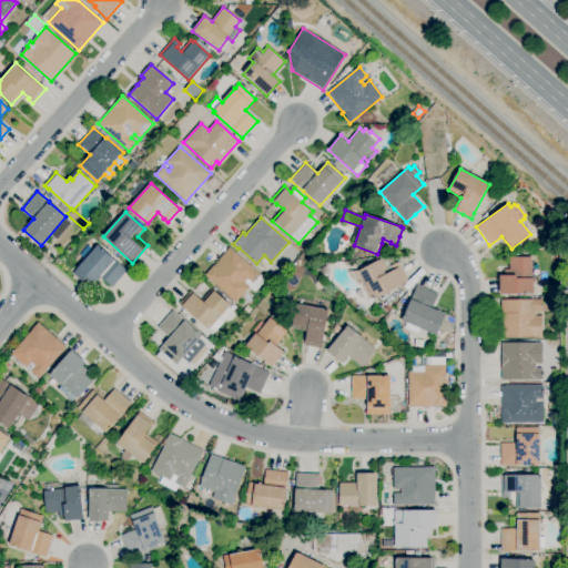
[(90,288),(72,273),(99,244),(128,271),(112,287),(100,277),(90,288)]
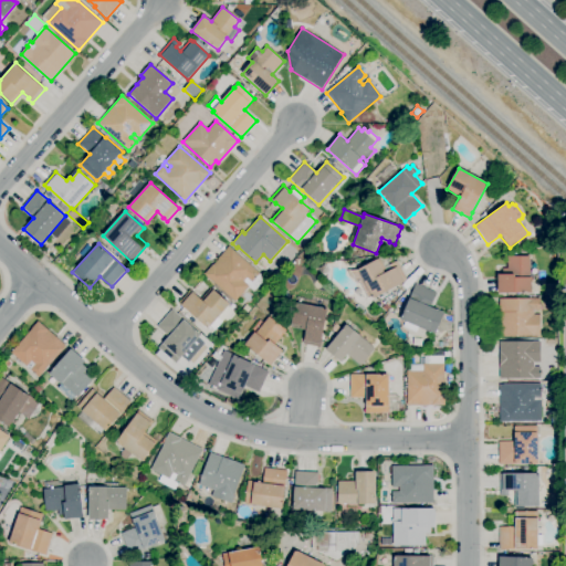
[(236,302),(211,281),(211,282),(203,275),(212,264),(213,265),(219,259),(218,259),(229,247),(265,279),(253,292),(249,287),(236,302)]
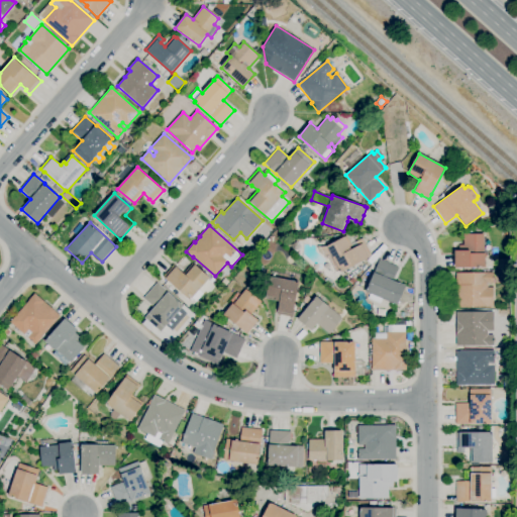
[(454,268),(454,250),(459,250),(459,244),(463,244),(463,233),(484,233),(484,253),(485,253),(485,268),(454,268)]
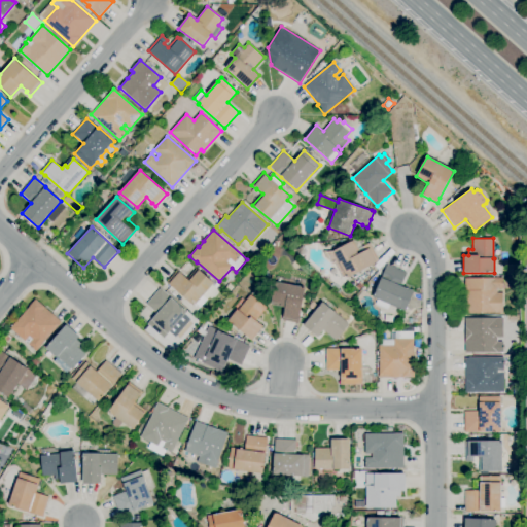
[(332,251),(351,241),(356,250),(370,243),(379,260),(377,261),(377,262),(347,278),(346,276),(343,278),(335,264),(332,265),(330,261),(329,261),(327,259),(322,251),(332,251)]
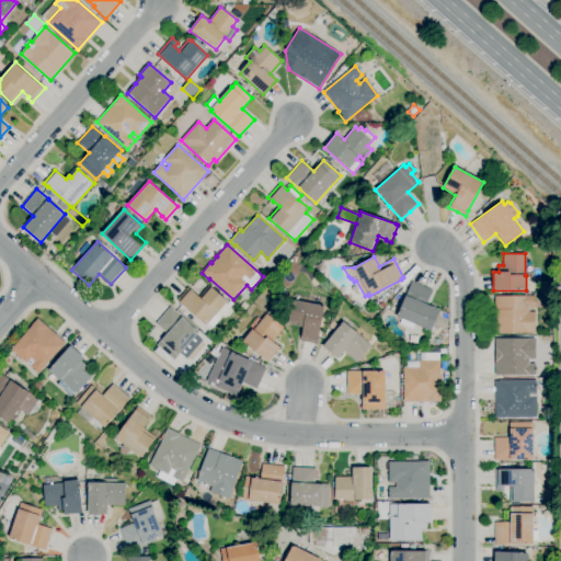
[(320,274),(316,266),(322,262),(327,270),(320,274)]
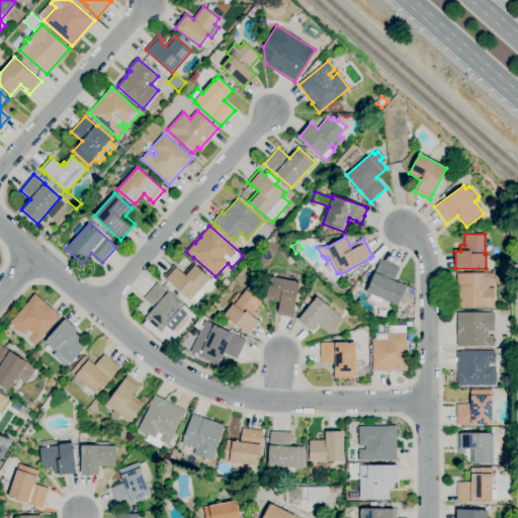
[(398,307),(383,299),(380,306),(368,299),(370,294),(366,292),(380,260),(399,268),(394,280),(407,286),(398,307)]
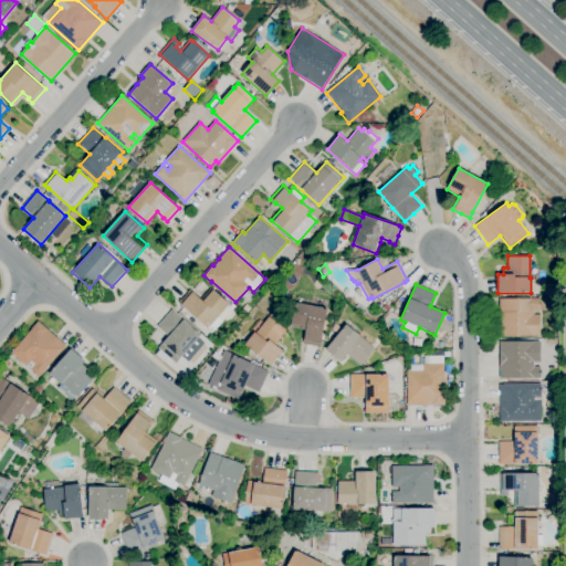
[(208,328),(184,307),(182,308),(178,304),(190,290),(201,299),(211,287),(230,304),(208,328)]
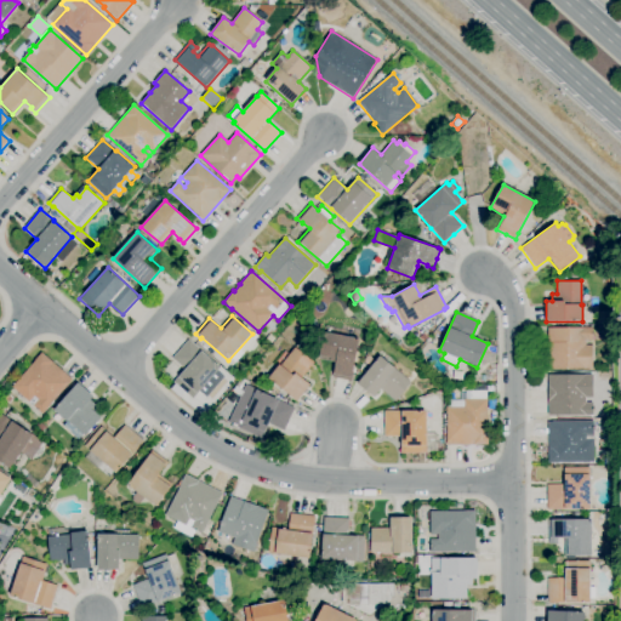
[(311,331),(307,322),(315,318),(319,329),(311,331)]
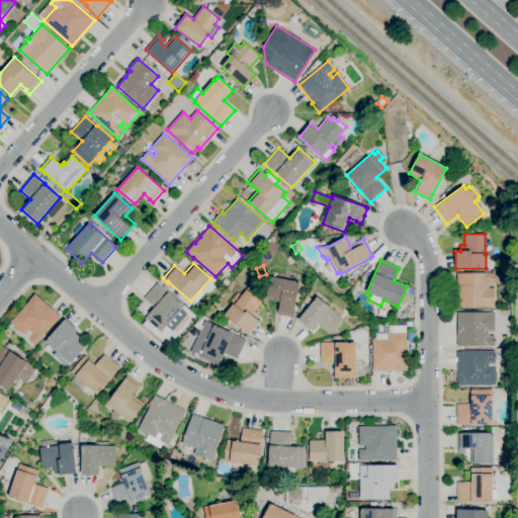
[(456,309),(456,273),(494,273),(494,284),(488,284),(488,288),(494,288),(494,308),(456,309)]
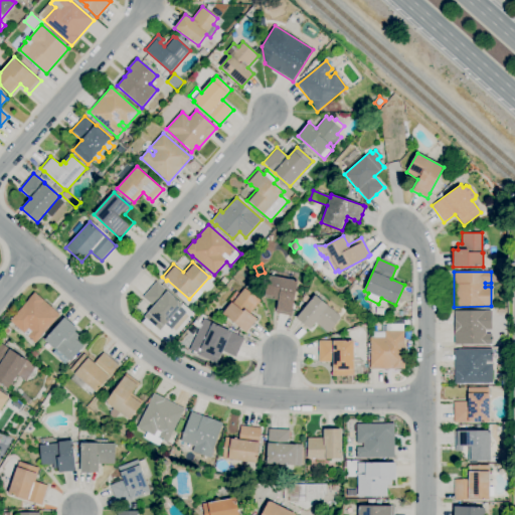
[(292,316),(276,313),(276,309),(277,309),(279,298),(265,296),(269,276),(298,281),(292,311),(293,311),(292,316)]
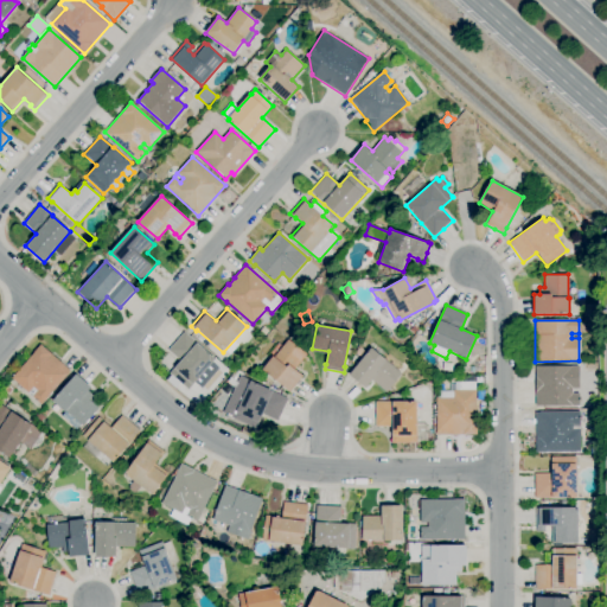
[(414,334),(409,330),(415,325),(419,330),(414,334)]
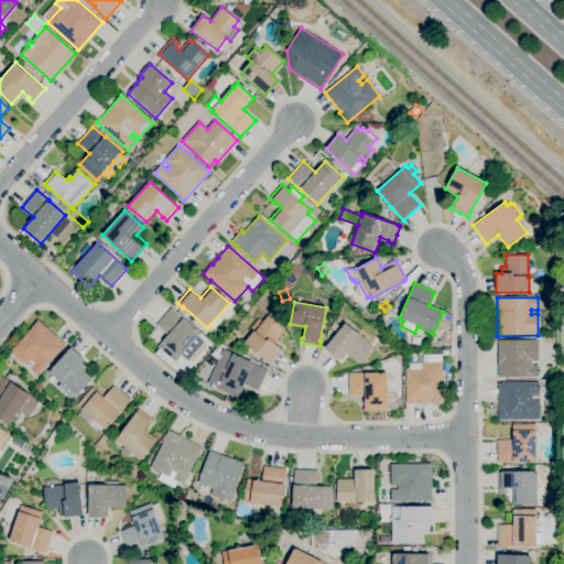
[(175,362),(158,347),(166,336),(155,326),(171,308),(201,334),(197,337),(204,343),(188,360),(182,355),(175,362)]
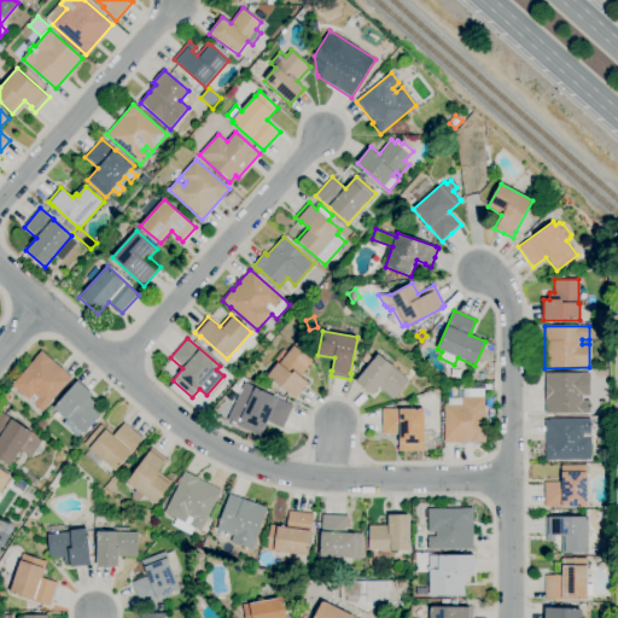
[(296,400),(267,377),(278,362),(279,363),(293,345),(313,361),(301,377),(309,383),(296,400)]
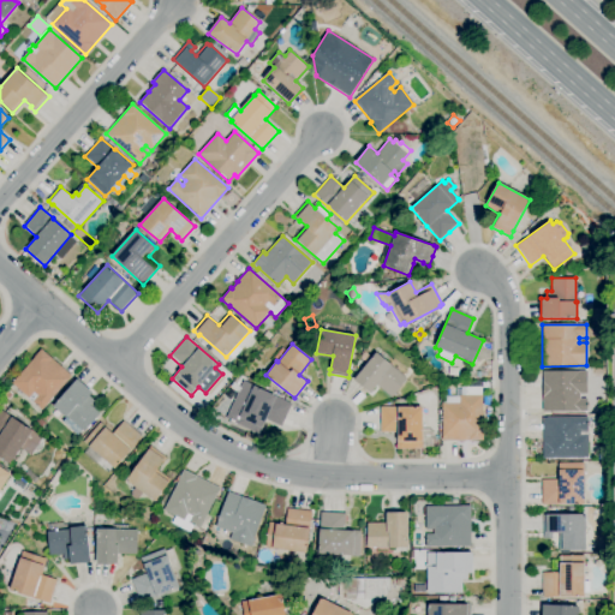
[(42,410),(33,402),(39,396),(35,393),(29,399),(12,383),(35,358),(34,357),(41,350),(52,359),(71,377),(42,410)]
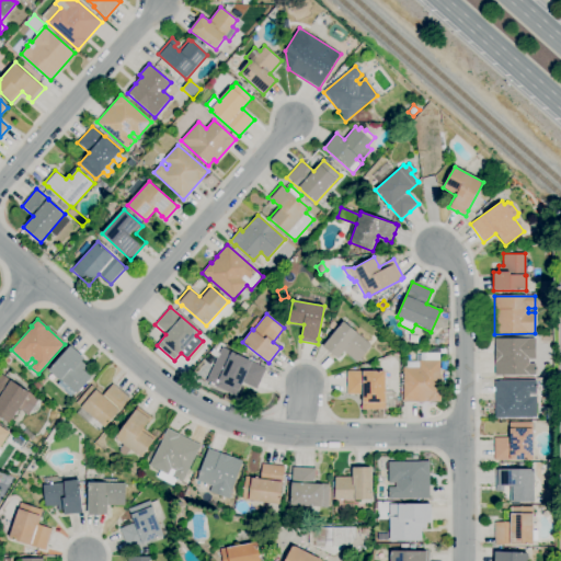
[(357,363),(344,352),(338,358),(322,346),(343,320),(357,332),(356,333),(371,345),(357,363)]
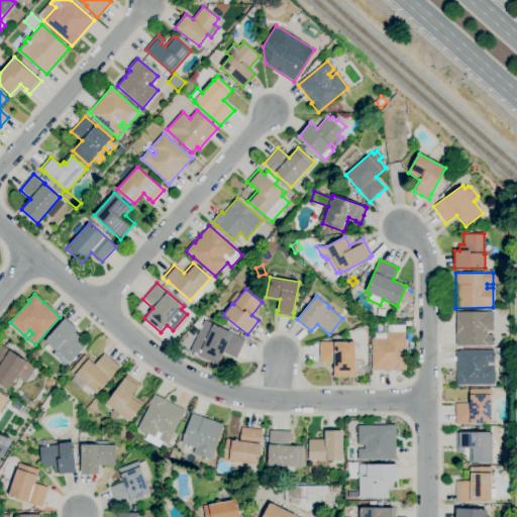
[(375,316),(376,308),(383,309),(383,316),(375,316)]
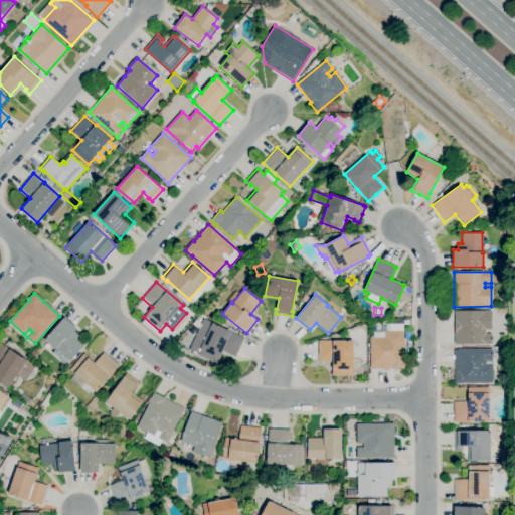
[(492,345),(455,345),(455,311),(492,311),(492,330),(486,330),(486,334),(492,334),(492,345)]
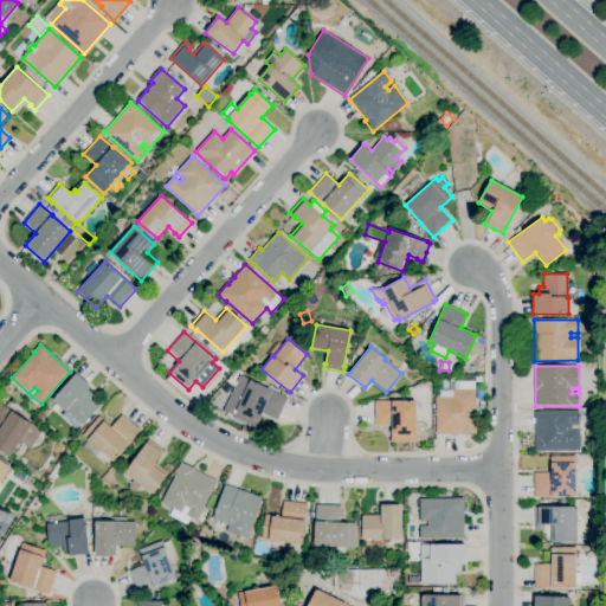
[(77,429),(62,416),(65,412),(53,401),(76,374),(91,387),(88,391),(92,394),(89,399),(100,407),(84,426),(82,424),(77,429)]
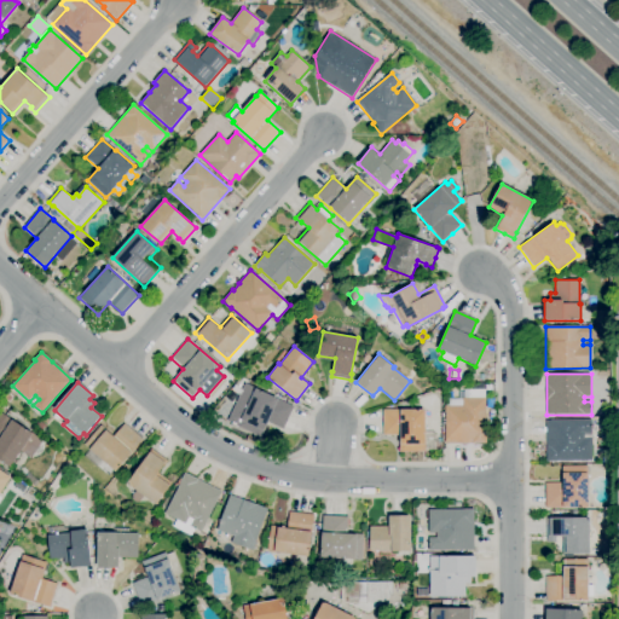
[(261,437),(236,423),(235,426),(232,423),(232,422),(227,420),(246,383),(256,388),(258,387),(277,398),(277,399),(294,408),(283,429),(268,422),(261,437)]
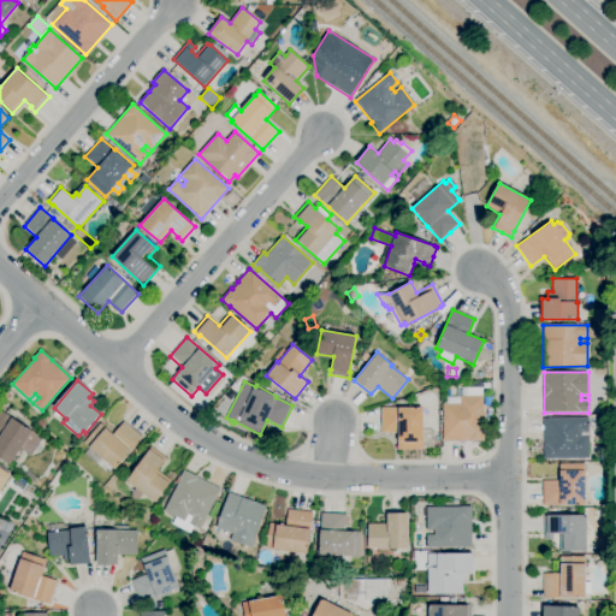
[(232,400),(226,395),(232,386),(238,391),(232,400)]
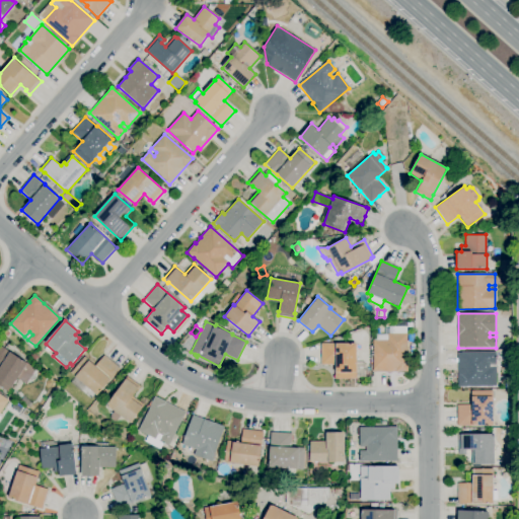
[(408,372),(373,372),(373,340),(376,340),(376,335),(388,335),(388,334),(392,334),(392,327),(406,326),(408,372)]
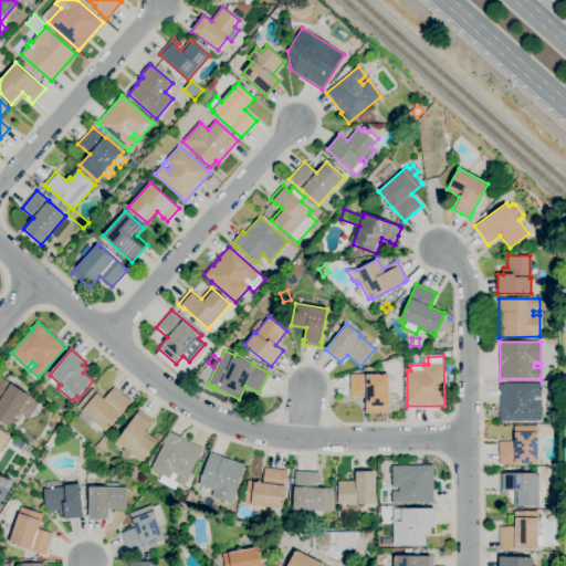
[(8,368),(3,365),(8,359),(12,363),(8,368)]
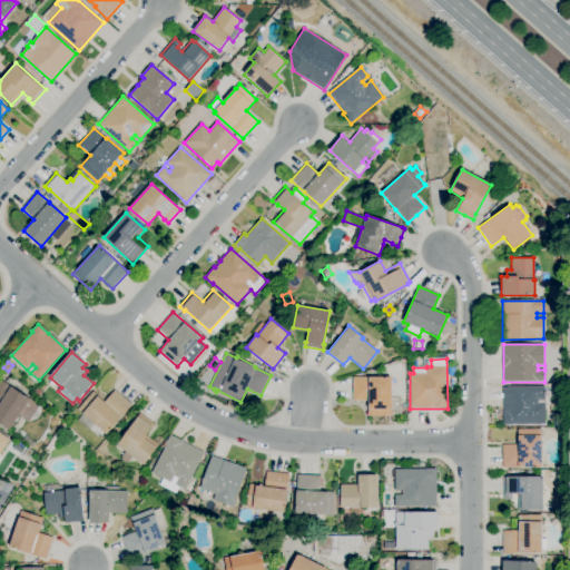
[(391,416),(367,416),(367,406),(369,406),(369,401),(352,401),(353,377),(369,377),(391,377),(391,416)]
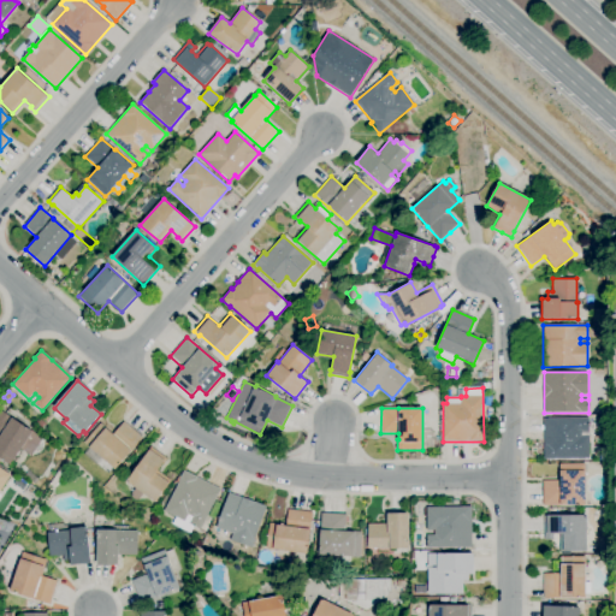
[(10,466),(0,458),(0,409),(43,438),(31,456),(21,449),(10,466)]
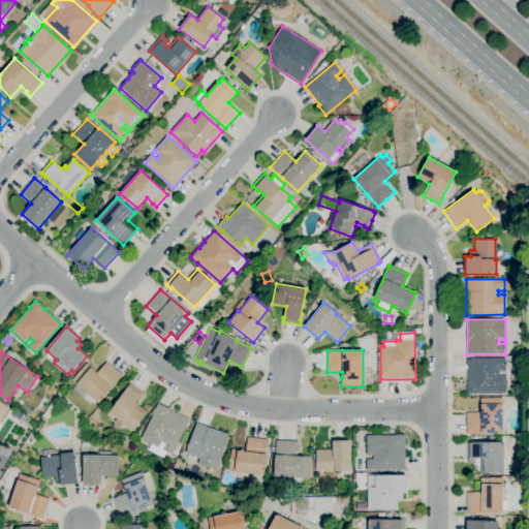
[(505,394),(467,395),(466,359),(505,359),(505,370),(498,370),(498,374),(505,374),(505,394)]
